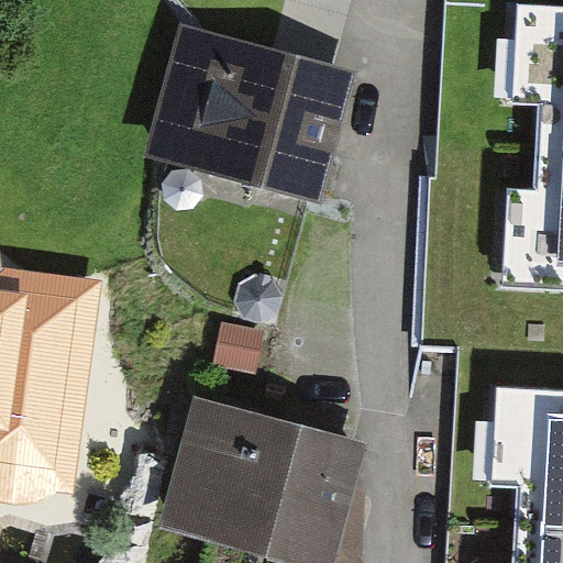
[(501,287),(562,289),(562,3),(521,1),(515,96),(543,97),(538,185),(507,183),(501,287)]
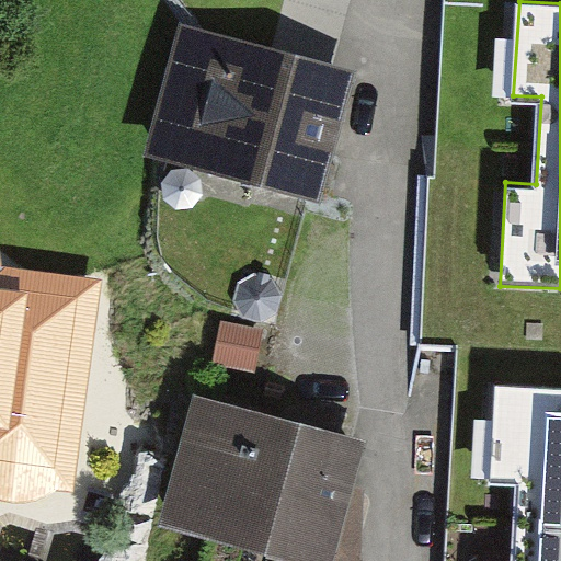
[(365,75),(184,25),(150,147),(331,196),(365,75)]
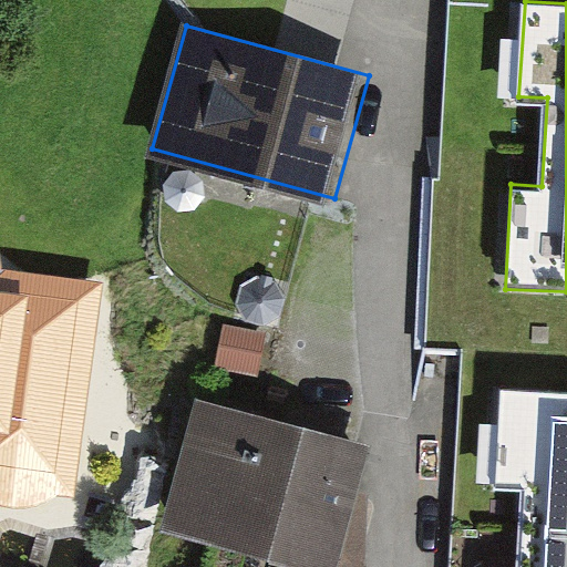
[(0,500),(18,506),(47,500),(57,491),(75,493),(100,285),(3,271),(0,247),(0,246),(0,500)]
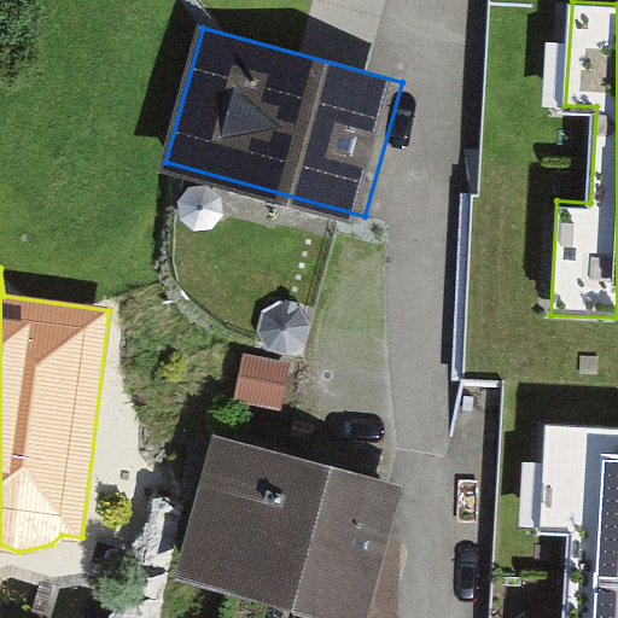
[(301,367),(249,355),(237,408),(287,420),(301,367)]
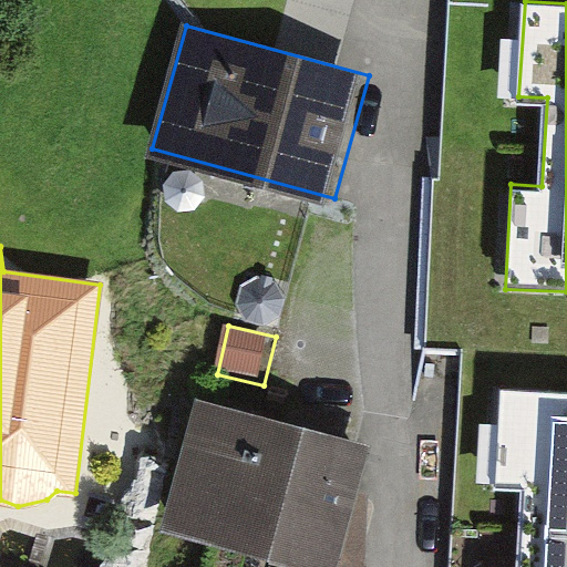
[(495,566),(566,566),(566,387),(509,383),(504,478),(532,481),(526,566),(506,566),(496,566),(495,566)]
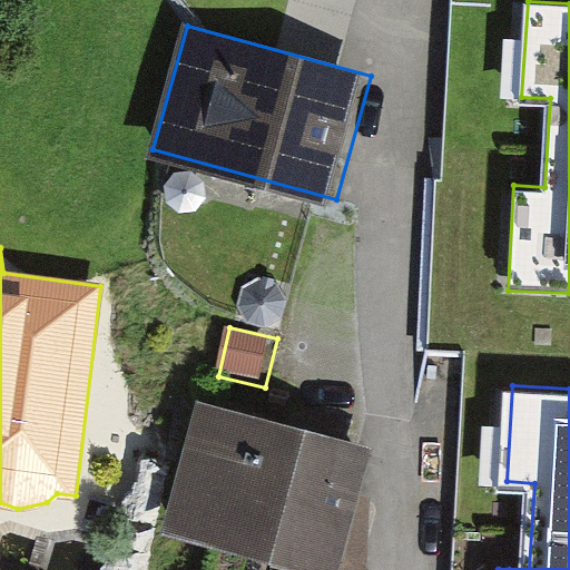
[(340,569),(375,446),(197,397),(161,526),(322,569),(340,569)]
